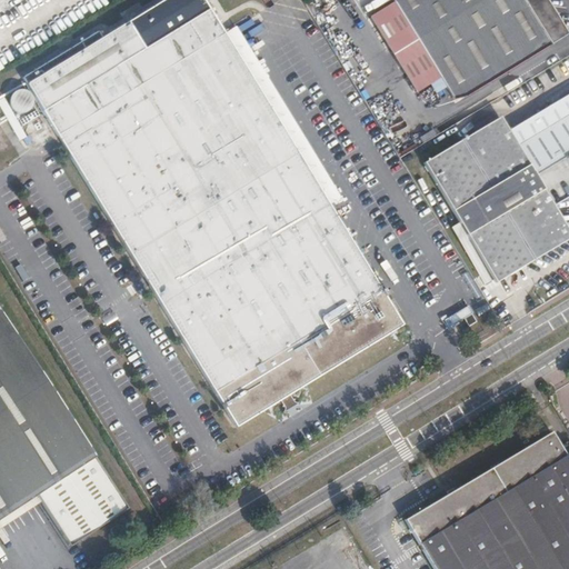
[(0,0),(0,16),(26,0),(0,0)]
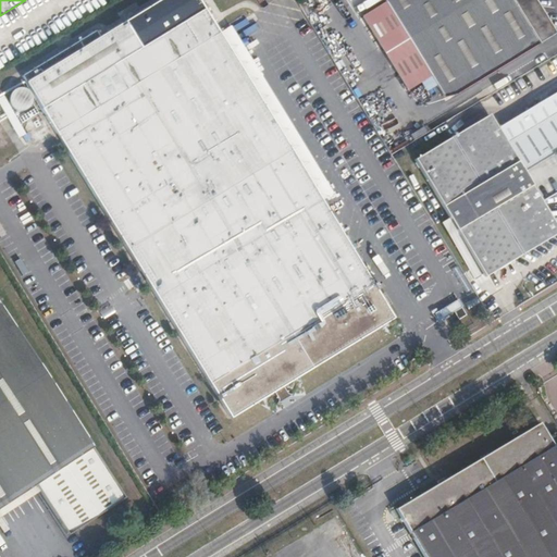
[(231,418),(274,392),(283,385),(394,318),(386,306),(380,295),(376,291),(382,287),(378,281),(373,284),(367,274),(362,267),(198,0),(160,0),(95,39),(91,33),(22,75),(231,418)]
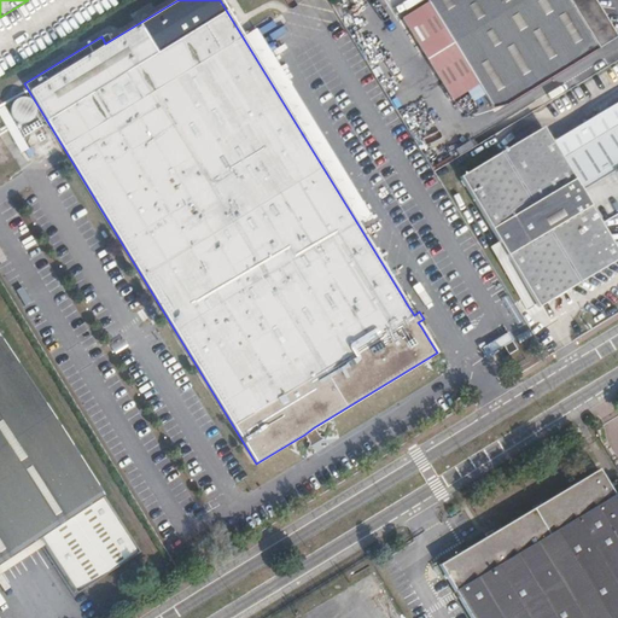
[(479,85),(485,95),(495,111),(617,36),(594,0),(425,0),(429,4),(403,19),(452,100),(458,98),(479,85)]
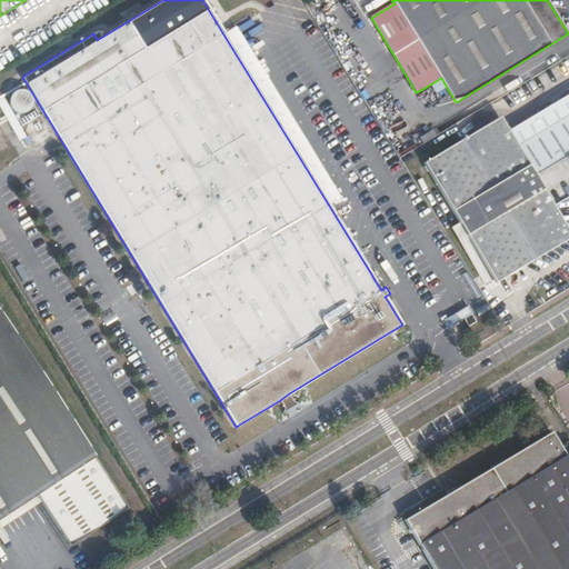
[(427,99),(447,88),(441,78),(421,90),(427,99)]
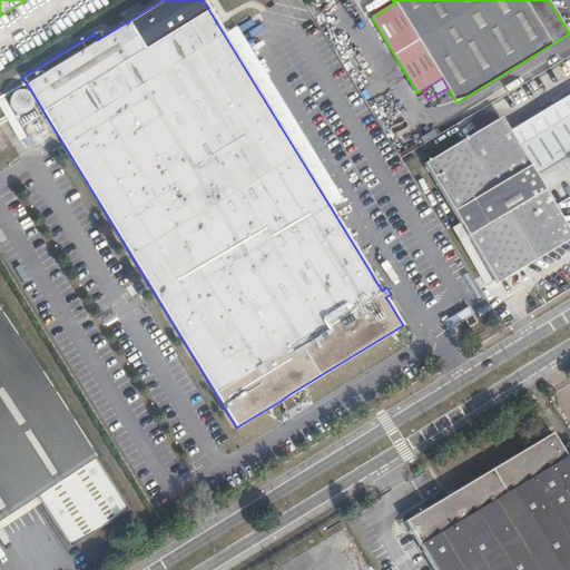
[(569,95),(509,131),(501,117),(425,164),(497,283),(569,238),(569,233),(553,206),(569,196),(569,95)]
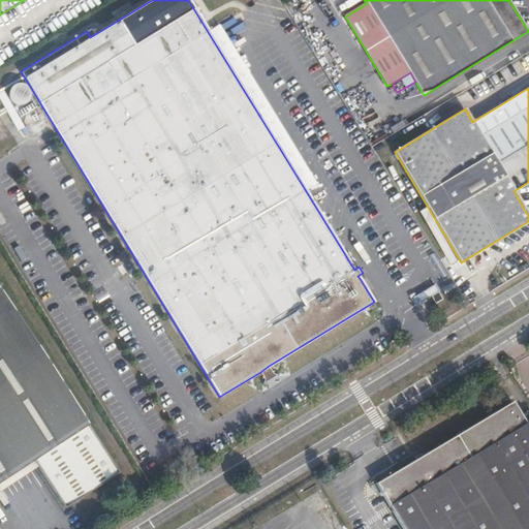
[(393,133),(405,126),(402,121),(389,128),(393,133)]
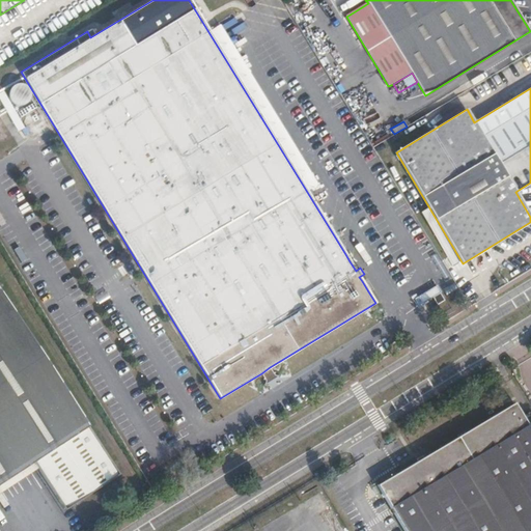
[(351,250),(345,254),(350,261),(356,257),(351,250)]
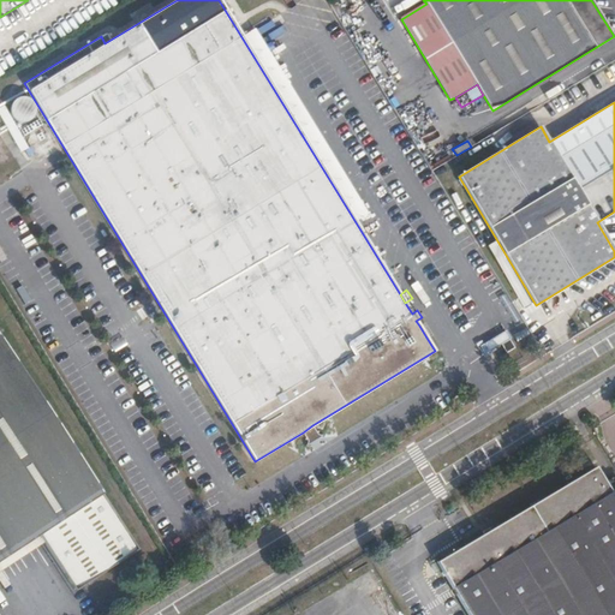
[(419,326),(427,338),(431,335),(424,323),(419,326)]
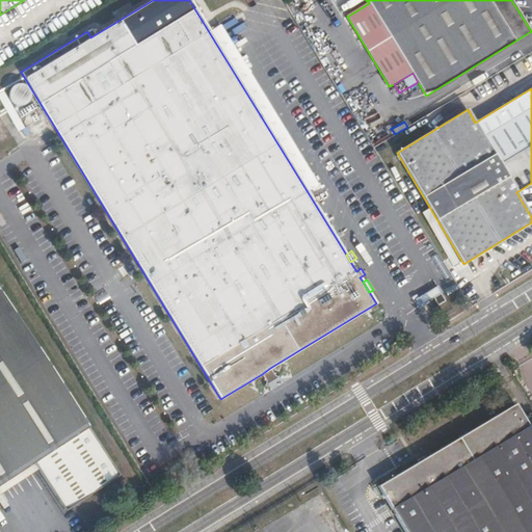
[(437,288),(416,298),(419,307),(442,296),(437,288)]
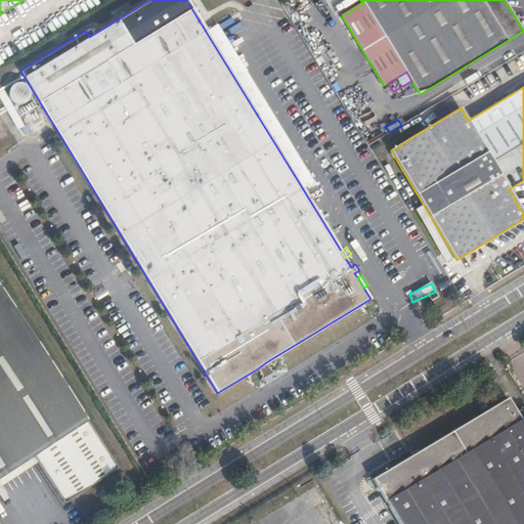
[(0,478),(34,456),(64,503),(119,467),(0,286),(0,478)]
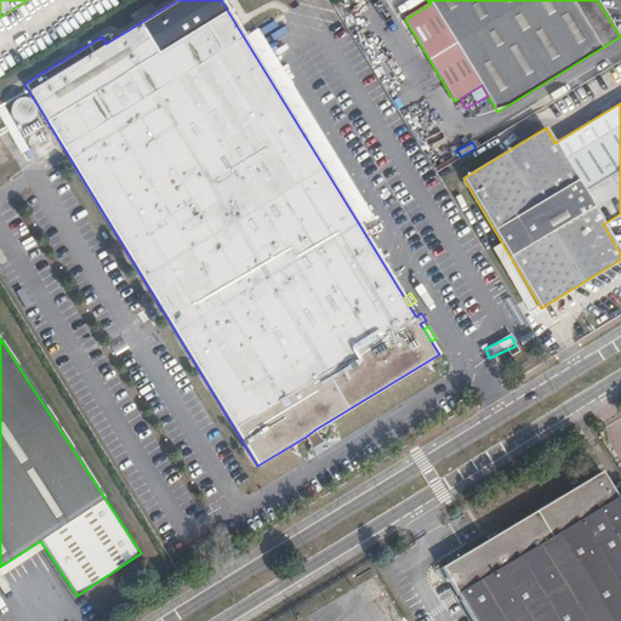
[(525,359),(520,351),(505,360),(510,369),(525,359)]
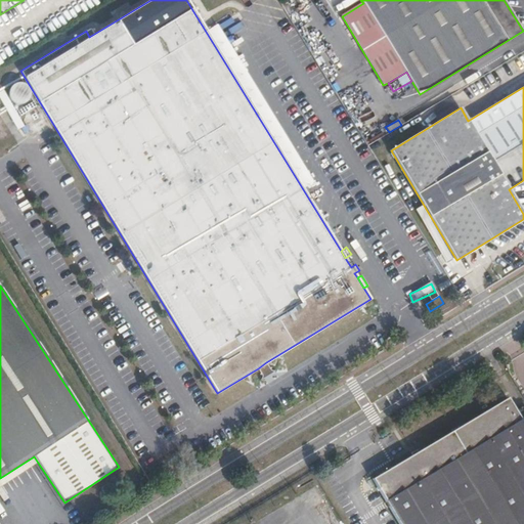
[(266,362),(258,368),(262,376),(262,379),(273,372),(271,370),(266,362)]
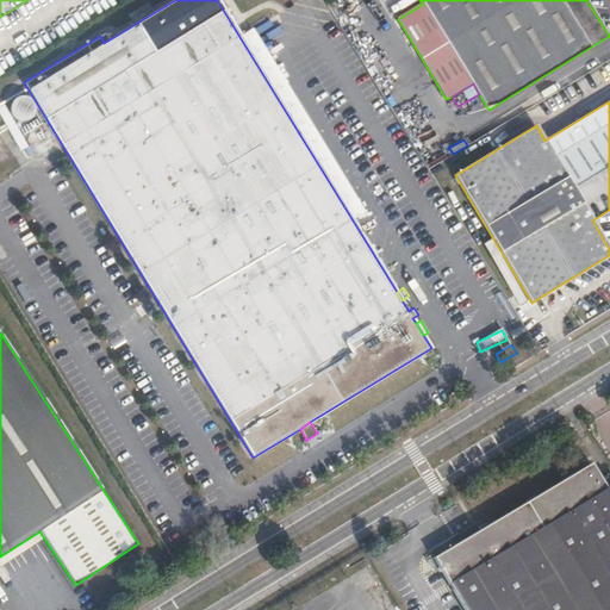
[(571,444),(566,435),(559,439),(565,448),(571,444)]
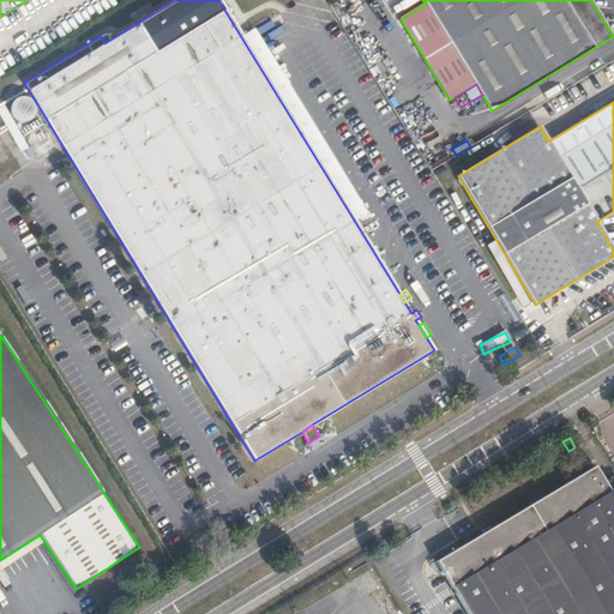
[(613,613),(613,499),(595,467),(435,561),(467,613),(613,613)]
